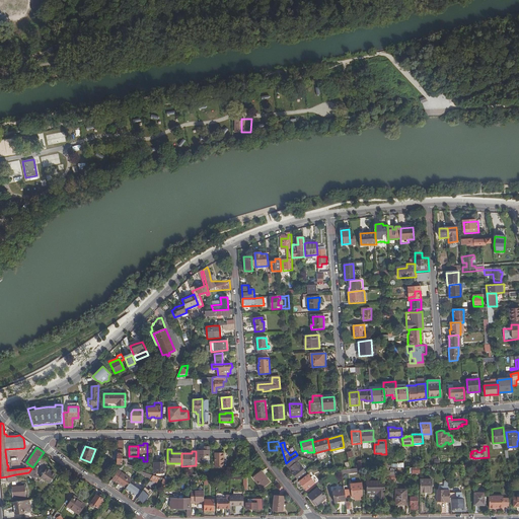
[(209,460),(209,451),(197,451),(197,455),(202,456),(202,460),(209,460)]
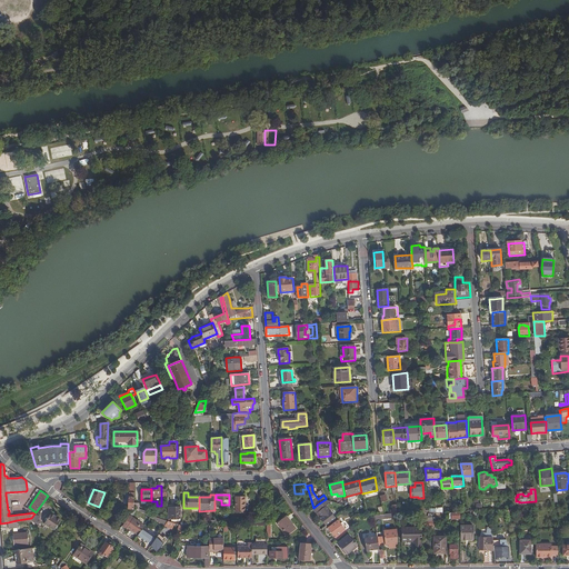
[(245,497),(236,497),(236,512),(245,512),(245,497)]
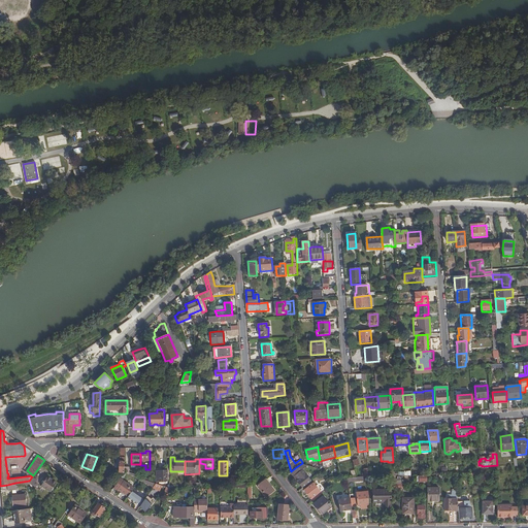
[(291,471),(294,475),(297,473),(300,477),(297,480),(303,487),(311,481),(302,469),(307,465),(302,462),(302,463),(296,467),(291,471)]
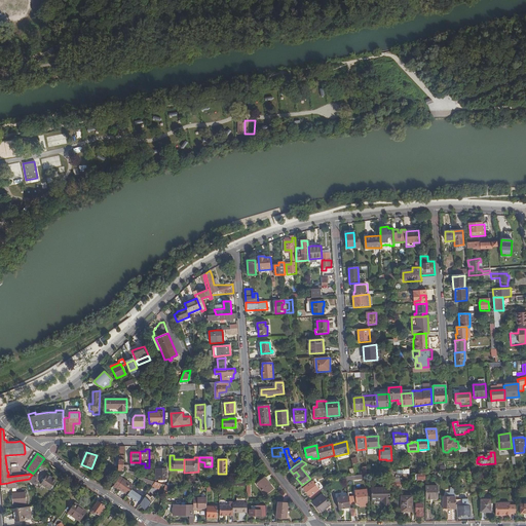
[(129,464),(124,464),(124,471),(124,472),(140,477),(141,475),(129,471),(129,464)]
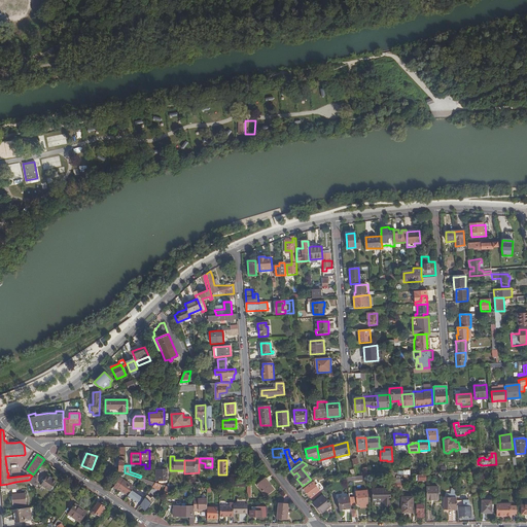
[(168,470),(156,470),(156,481),(168,480),(168,470)]
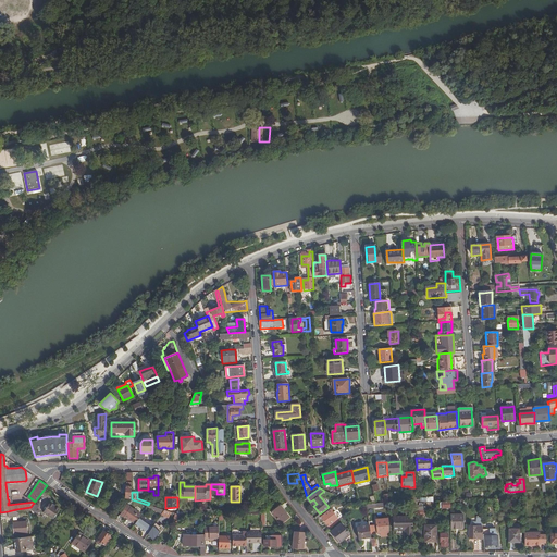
[(59,509),(49,503),(42,511),(52,518),(59,509)]
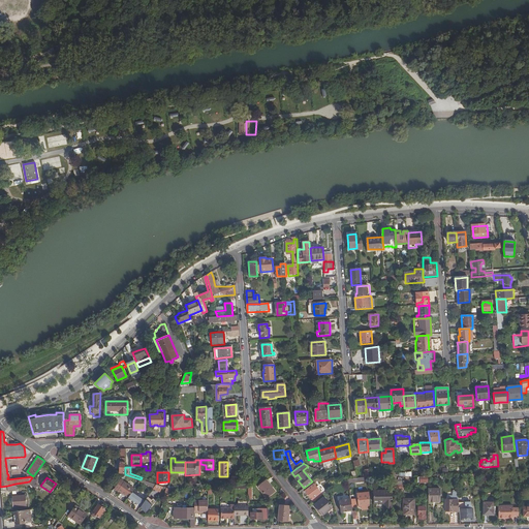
[(266,479),(257,486),(267,497),(275,491),(266,479)]
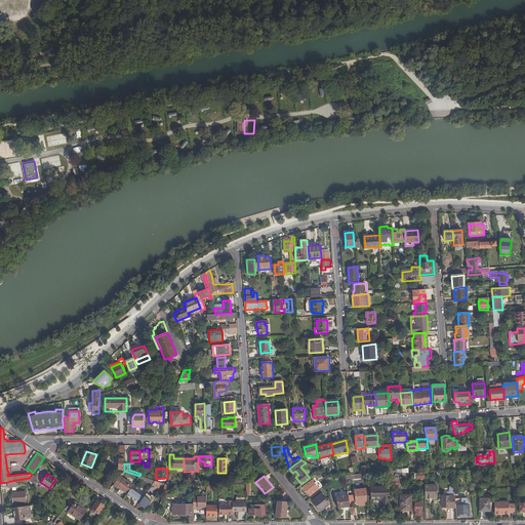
[(393,477),(392,485),(401,485),(401,478),(393,477)]
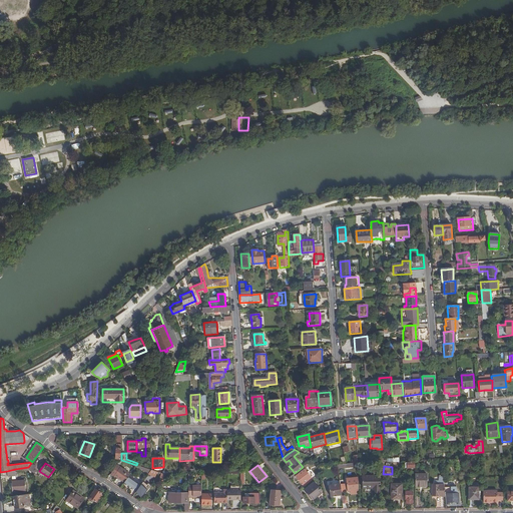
[(114,476),(124,482),(130,474),(122,468),(121,470),(120,470),(118,469),(117,470),(115,468),(111,474),(114,476)]
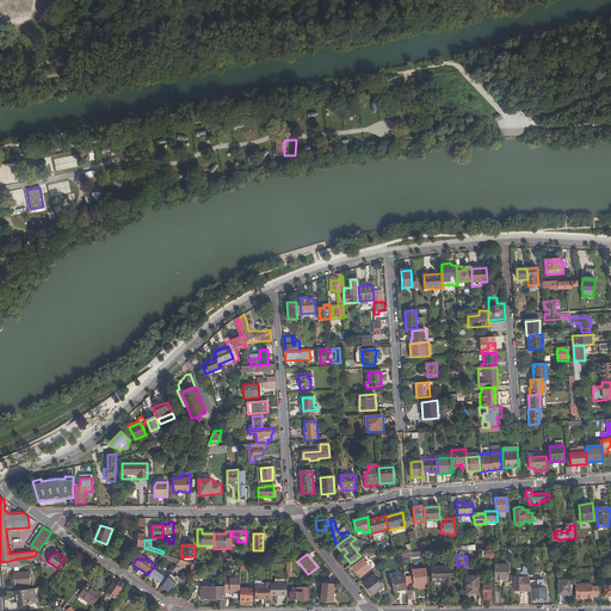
[(351,567),(360,579),(371,571),(362,559),(351,567)]
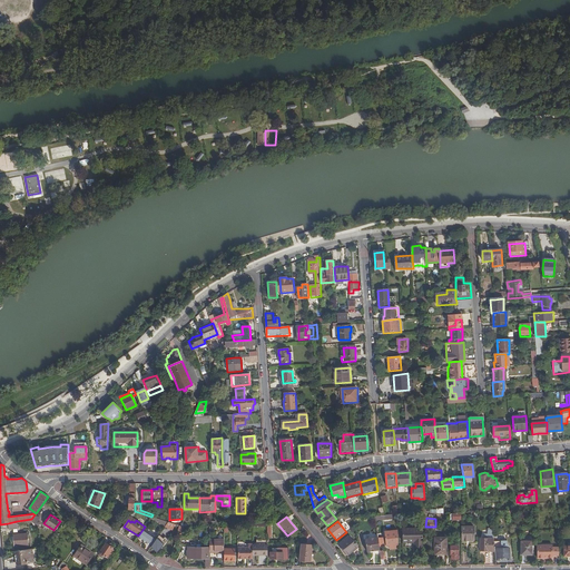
[(473,526),(461,527),(461,539),(473,539),(473,526)]
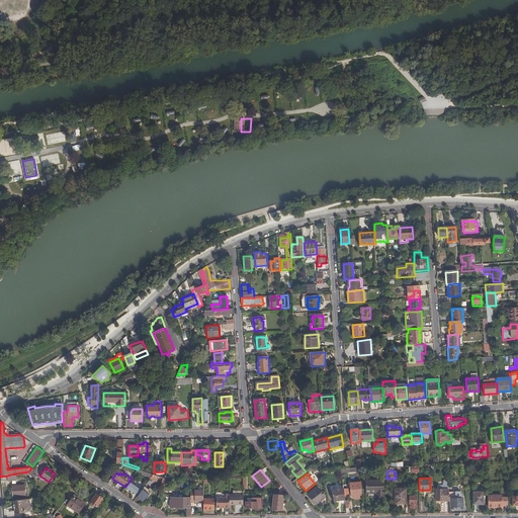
[(125,487),(139,496),(142,491),(144,489),(142,488),(143,486),(132,479),(125,487)]
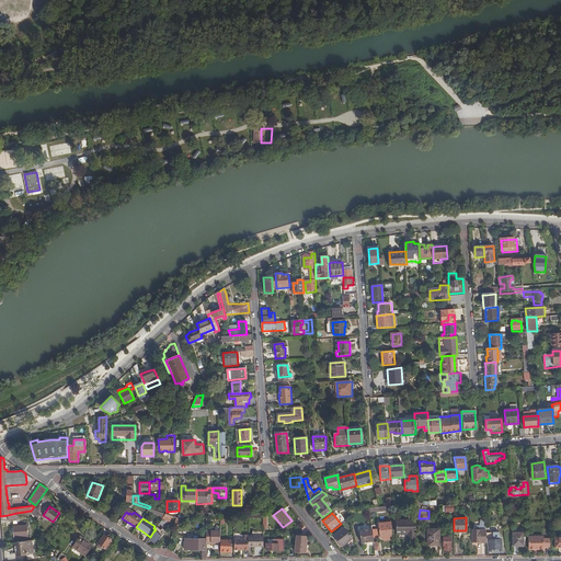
[(408,538),(416,538),(415,519),(396,519),(396,533),(408,533),(408,538)]
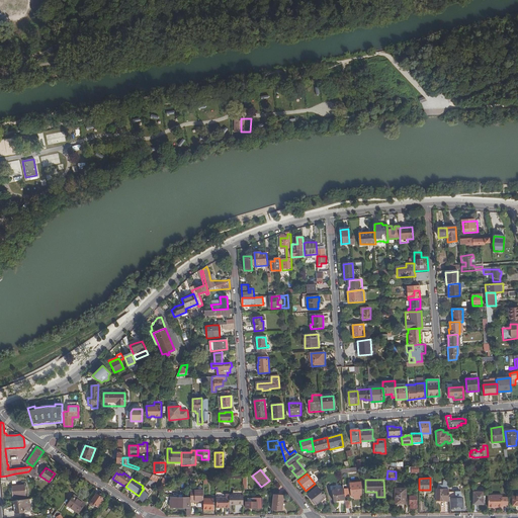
[(361,482),(350,483),(350,497),(356,497),(356,498),(361,498),(361,482)]
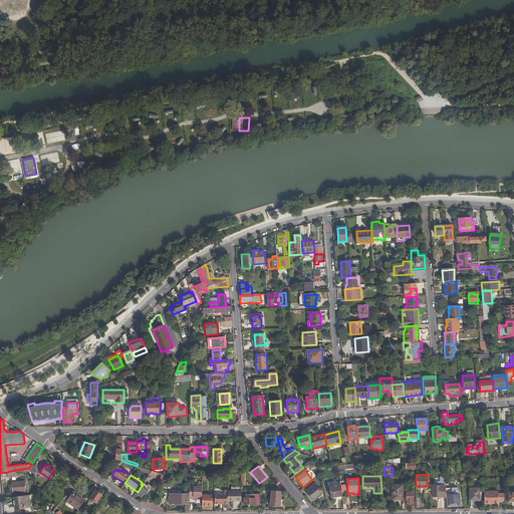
[(24,479),(11,481),(13,492),(25,491),(24,479)]
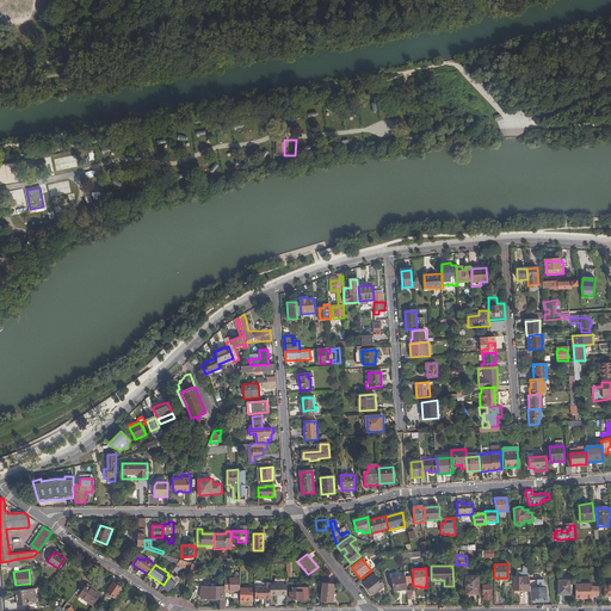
[(393,590),(407,587),(406,585),(405,575),(405,574),(401,574),(400,574),(400,573),(399,573),(397,573),(396,573),(395,574),(394,575),(392,576),(393,590)]
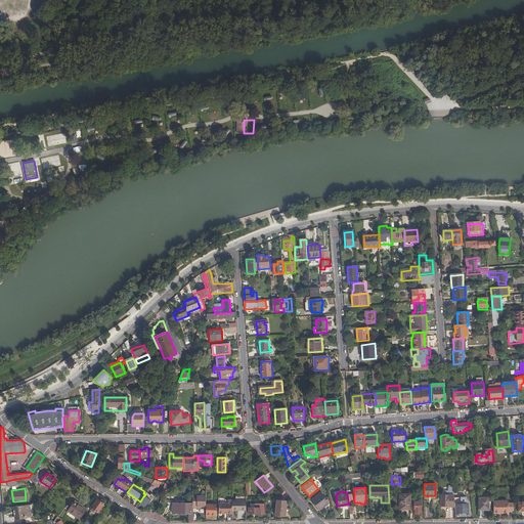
[(143,496),(140,501),(139,503),(145,507),(155,496),(151,493),(150,495),(146,492),(145,494),(143,496)]
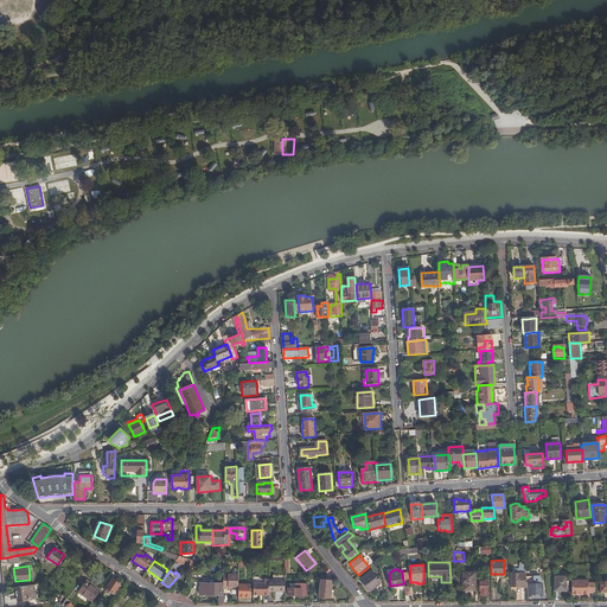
[(359,579),(369,590),(379,583),(370,570),(359,579)]
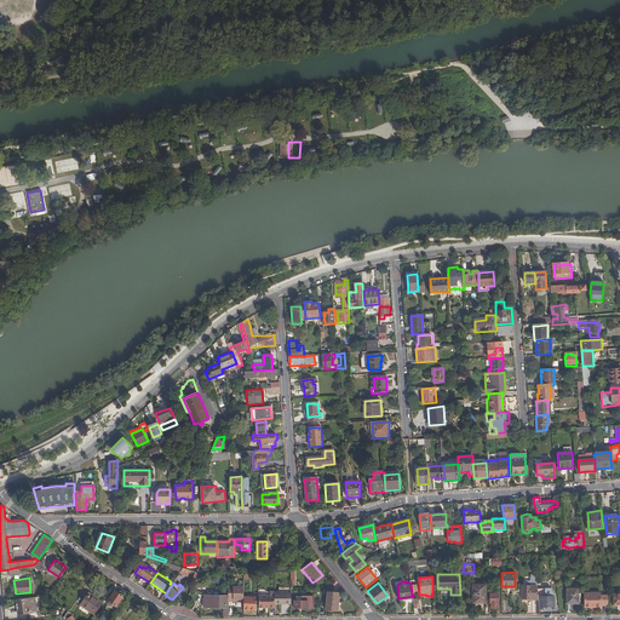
[(472,585),(472,602),(486,603),(486,585),(472,585)]
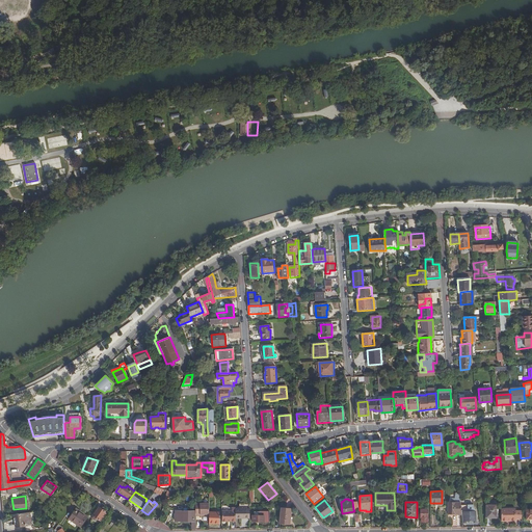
[(209,503),(195,503),(195,510),(195,515),(200,515),(200,513),(204,513),(209,513),(209,512),(209,503)]
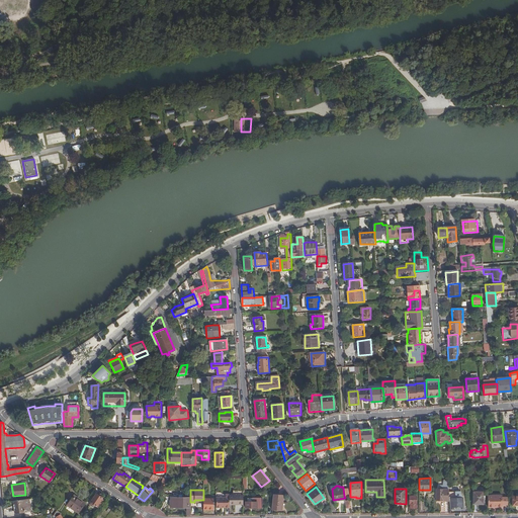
[(444,501),(449,501),(448,492),(448,491),(436,491),(436,501),(444,501)]
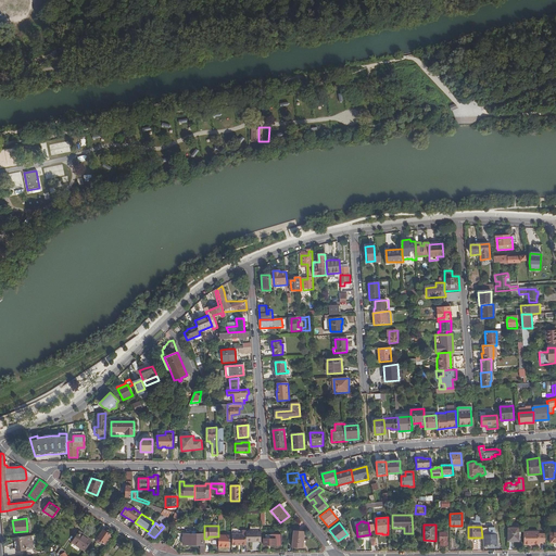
[(494,528),(481,528),(482,538),(483,547),(487,547),(487,545),(495,545),(494,546),(497,546),(497,535),(496,535),(496,532),(495,531),(494,531),(494,528)]
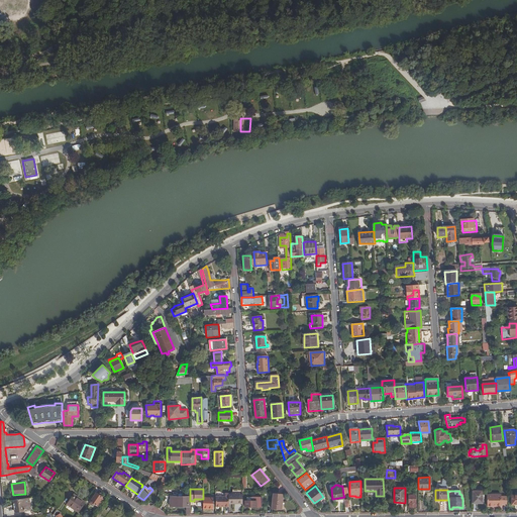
[(473,492),(473,504),(483,504),(483,491),(473,492)]
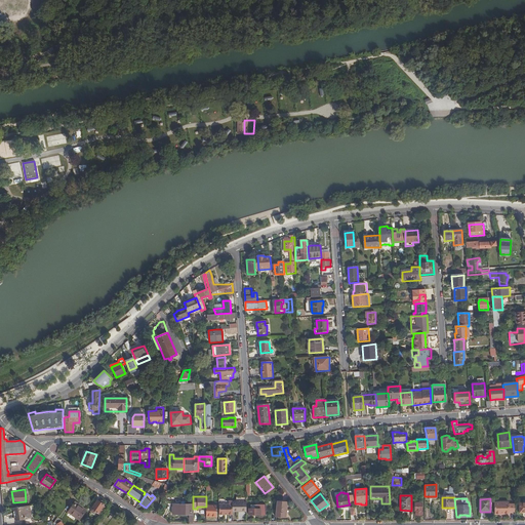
[(105,503),(99,499),(93,508),(90,512),(93,514),(94,512),(97,514),(105,503)]
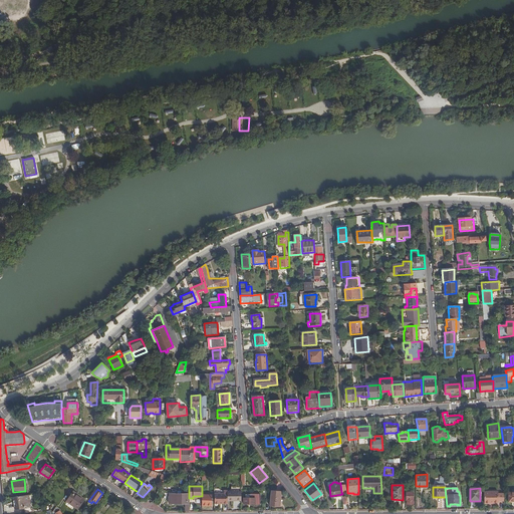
[(67,500),(78,509),(85,500),(73,491),(67,500)]
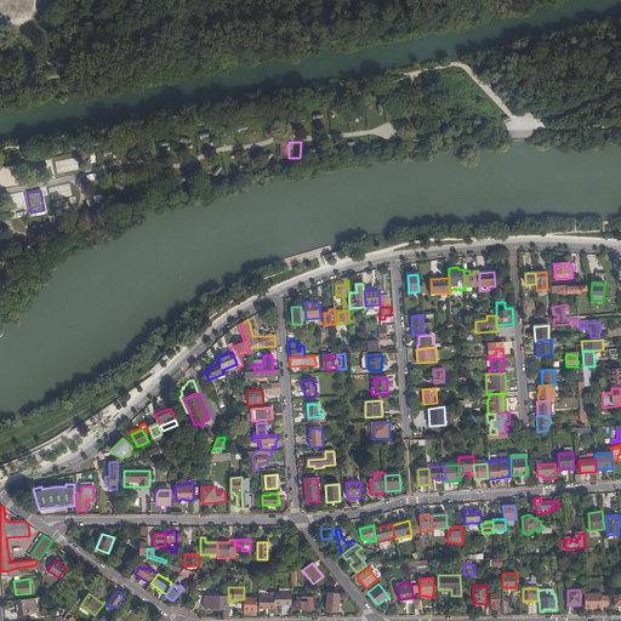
[(258,609),(275,608),(275,605),(275,594),(271,593),(271,596),(258,596),(258,609)]
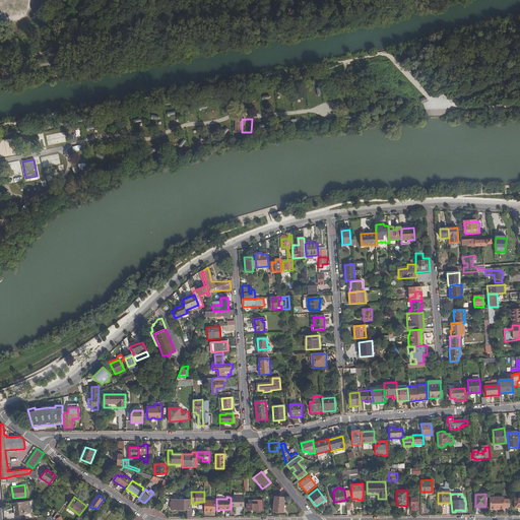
[(284,498),(274,497),(272,512),(282,513),(284,498)]
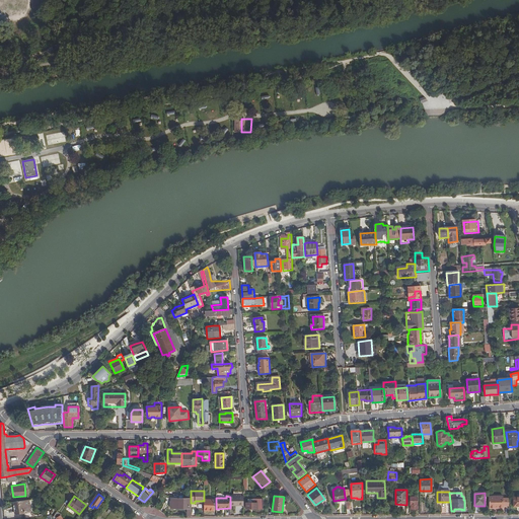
[(238,506),(244,506),(244,497),(230,497),(230,506),(235,506),(235,505),(238,505),(238,506)]
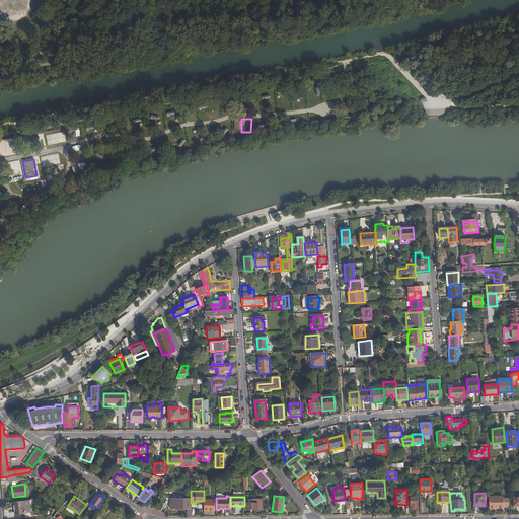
[(416,509),(416,514),(419,514),(419,509),(418,509),(418,497),(410,497),(410,505),(411,505),(411,509),(416,509)]
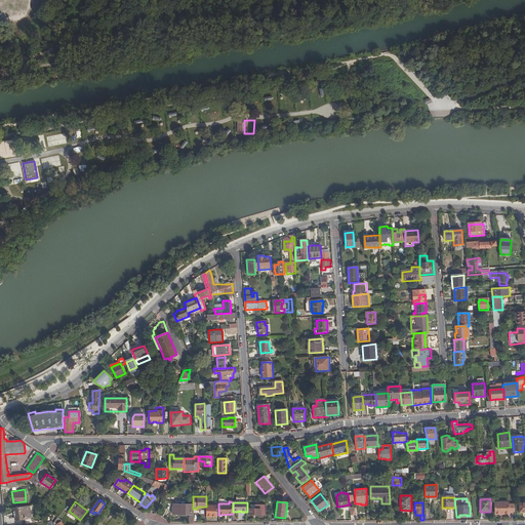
[(189,515),(189,522),(193,522),(193,509),(193,503),(186,503),(180,503),(172,503),(172,515),(189,515)]
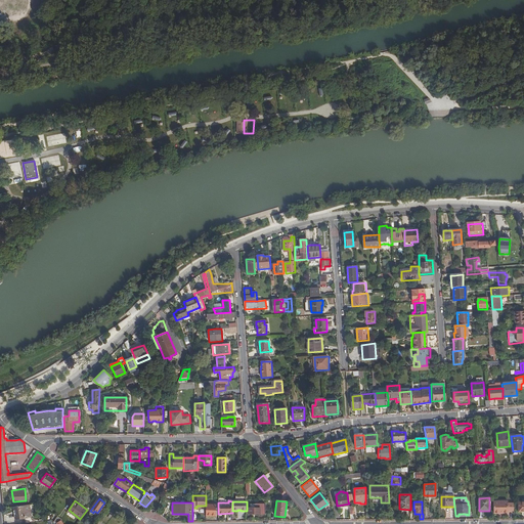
[(508,513),(514,513),(514,505),(509,505),(509,503),(494,503),(493,514),(499,514),(499,513),(503,513),(503,514),(508,514),(508,513)]
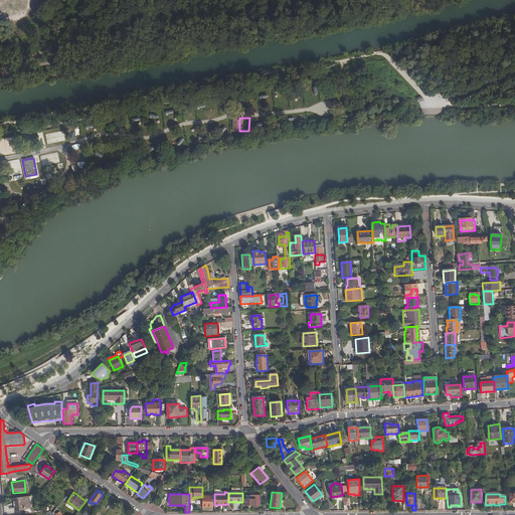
[(28,508),(27,495),(12,498),(13,509),(24,509),(28,508)]
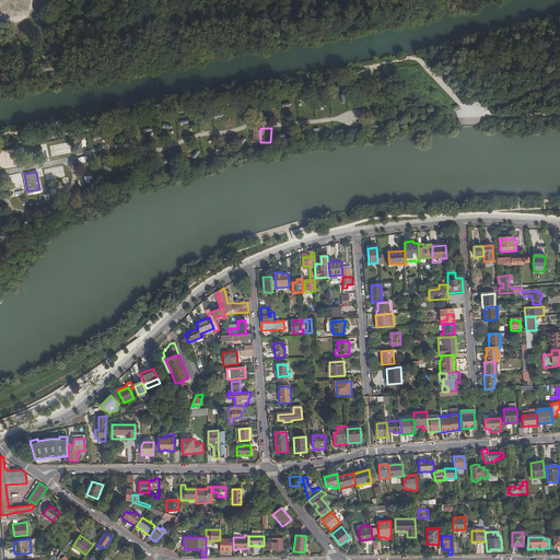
[(272,543),(266,543),(266,549),(278,549),(281,548),(281,549),(283,549),(283,548),(283,539),(272,538),(272,543)]
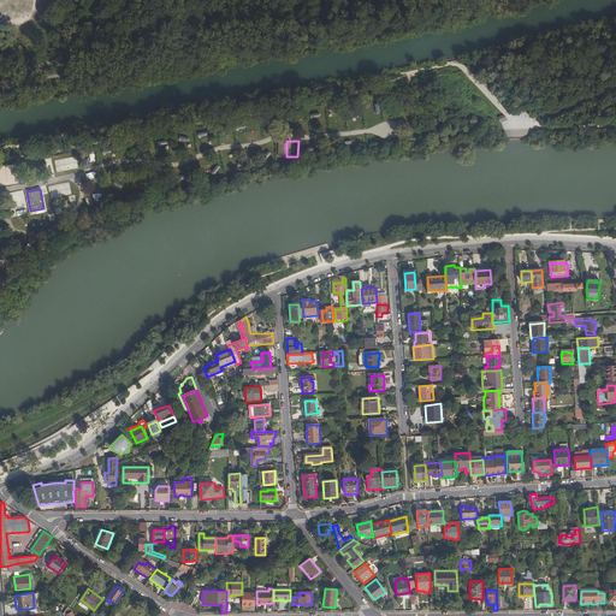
[(253,593),(242,593),(242,594),(242,603),(253,604),(253,593)]
